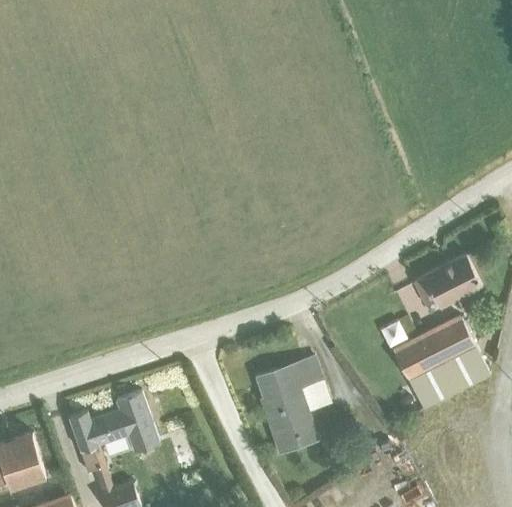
[(466,255),(414,282),(426,306),(436,302),(441,310),(483,287),(466,255)]
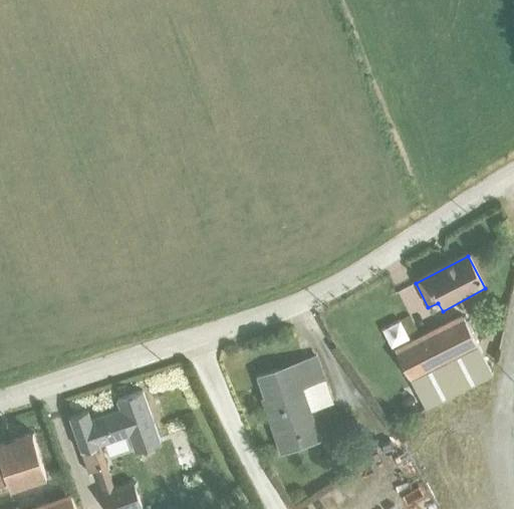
[(463,303),(424,323),(427,330),(466,309),(463,303)]
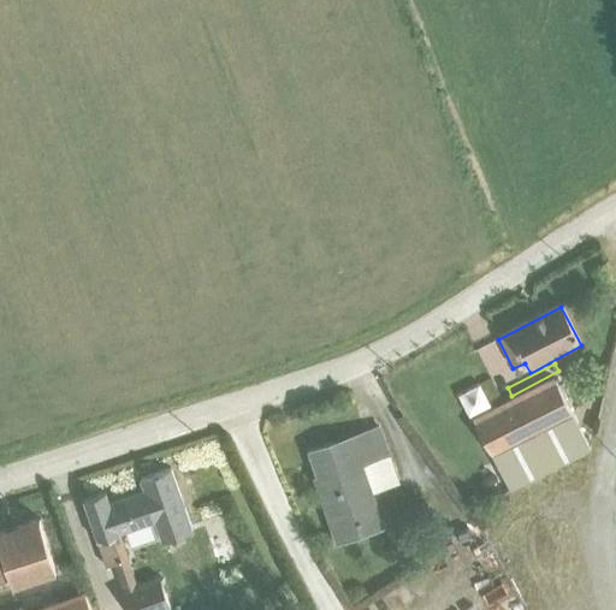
[(552,378),(473,420),(509,492),(591,451),(552,378)]
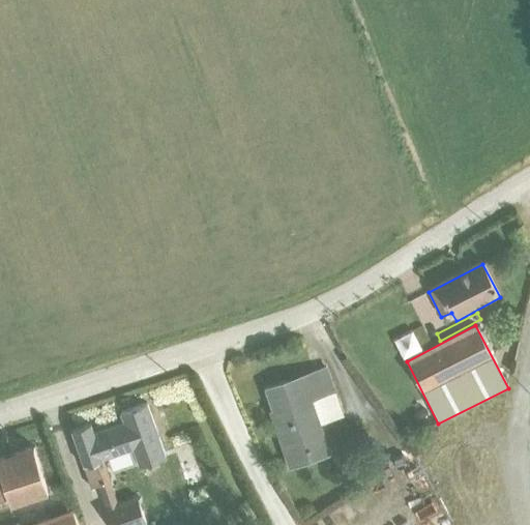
[(326,369),(267,389),(274,410),(269,412),(289,469),(330,455),(321,425),(343,417),(326,369)]
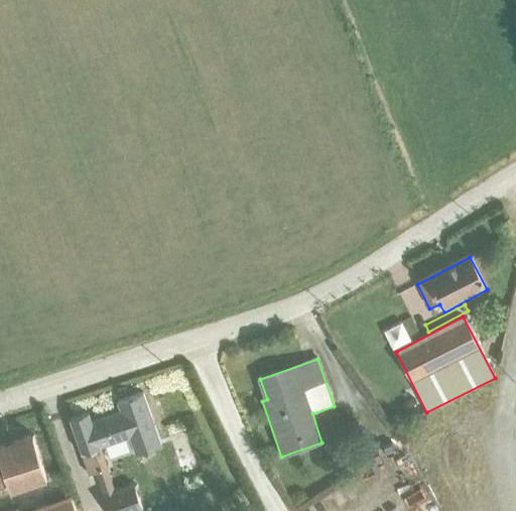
[(96,474),(108,470),(109,470),(102,449),(132,438),(122,412),(92,423),(89,414),(70,420),(88,477),(96,474)]
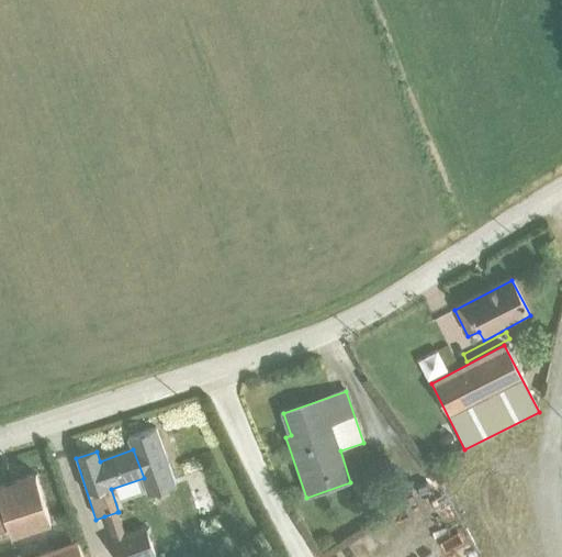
[(0,538),(52,523),(36,476),(0,487),(0,538)]
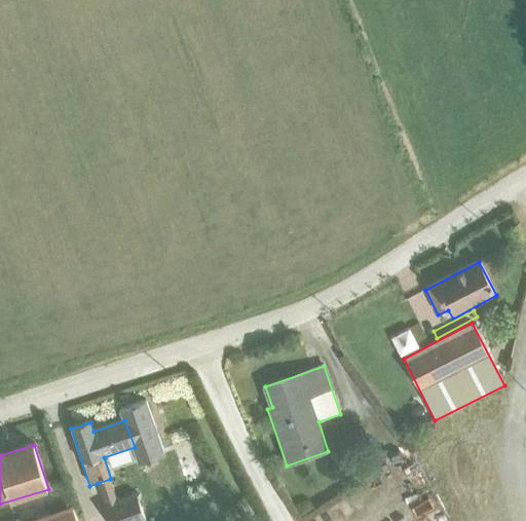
[(110,479),(98,483),(105,506),(117,501),(110,479)]
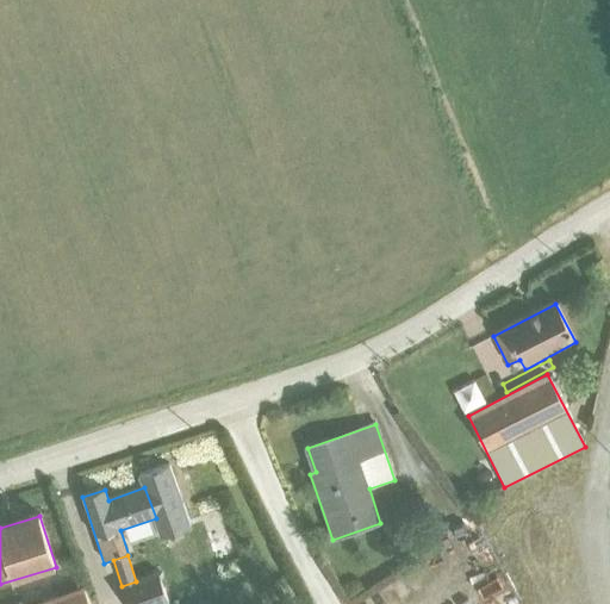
[(136,581),(122,586),(128,603),(169,603),(159,573),(136,581)]
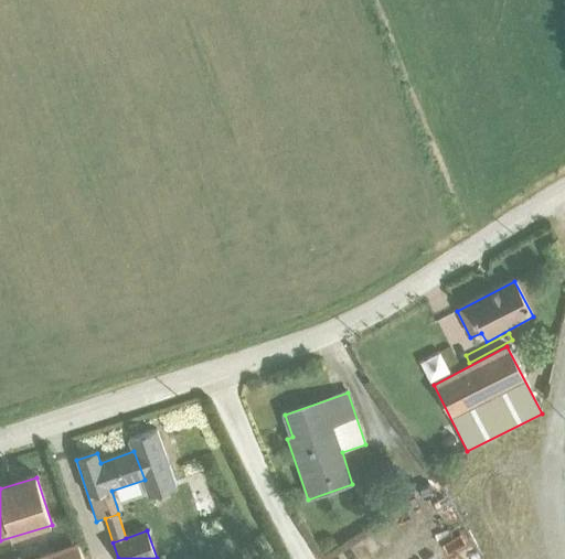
[(83,558),(77,541),(31,558),(83,558)]
